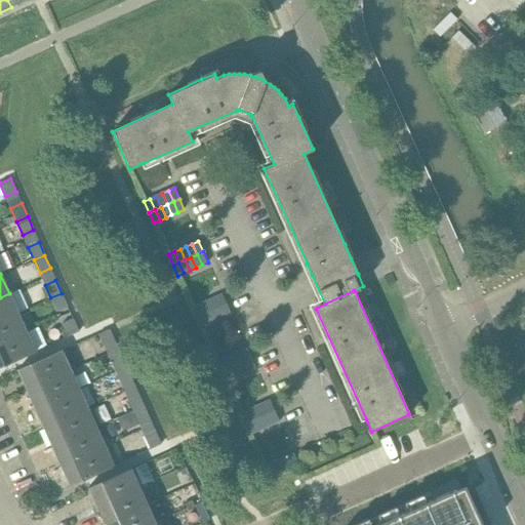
[(0,320),(17,313),(9,293),(0,297),(0,320)]
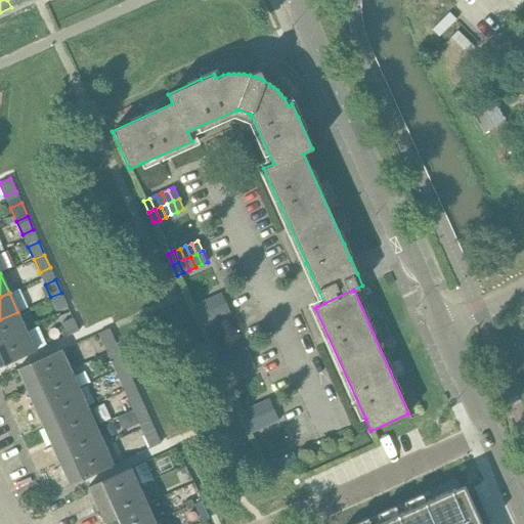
[(61,293),(50,297),(56,310),(68,306),(61,293)]
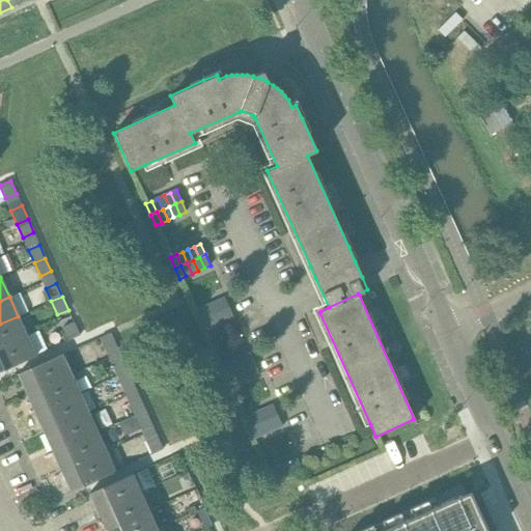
[(219,300),(223,311),(229,308),(225,298),(219,300)]
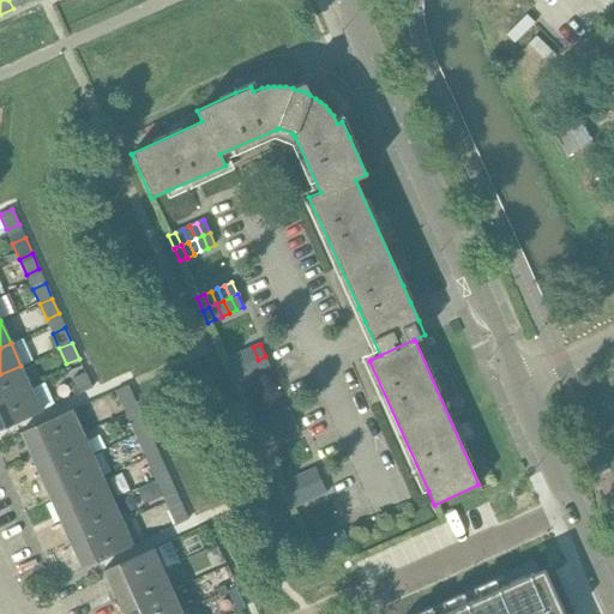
[(253,347),(246,350),(252,363),(258,360),(253,347)]
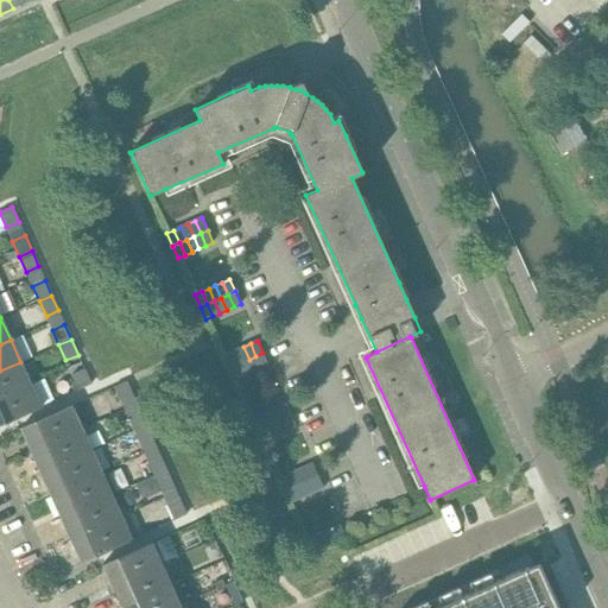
[(242,362),(249,360),(244,347),(236,350),(242,362)]
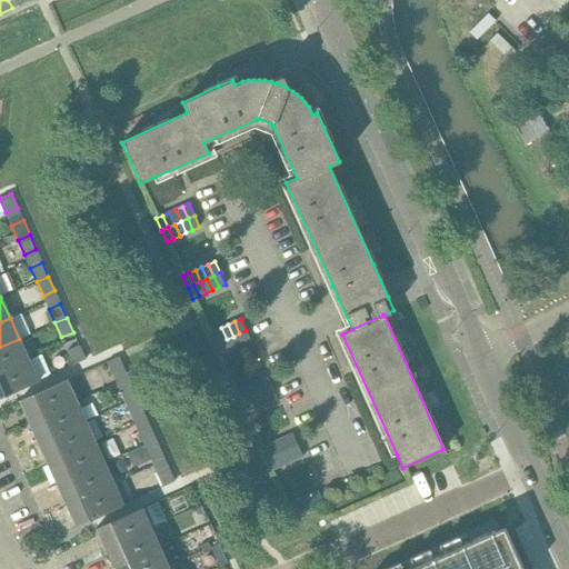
[(220,342),(227,339),(221,328),(215,330),(220,342)]
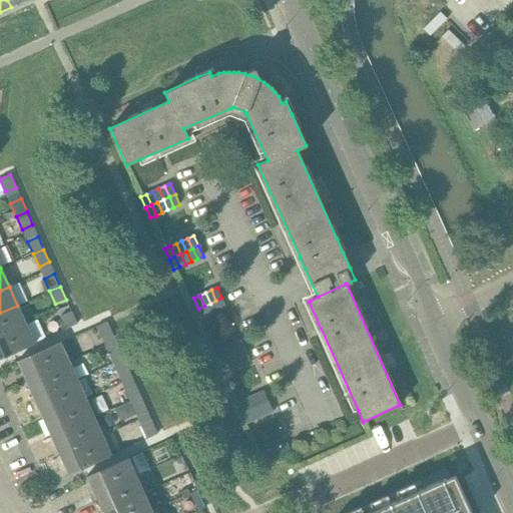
[(192,312),(198,309),(193,298),(187,301),(192,312)]
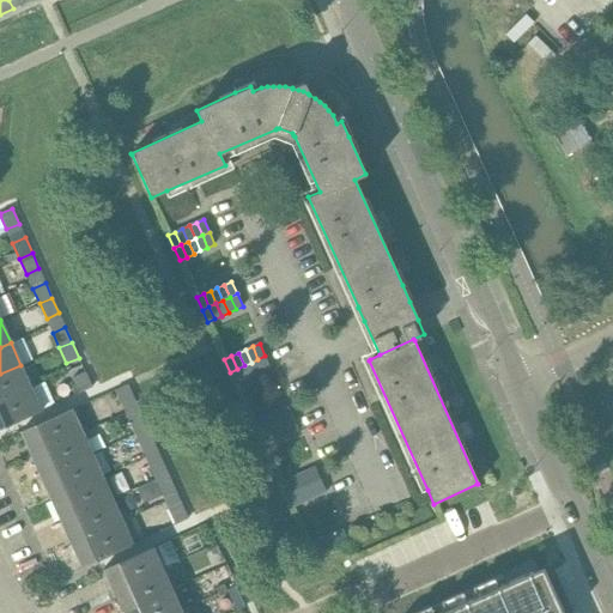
[(271,369),(265,356),(258,359),(263,371),(271,369)]
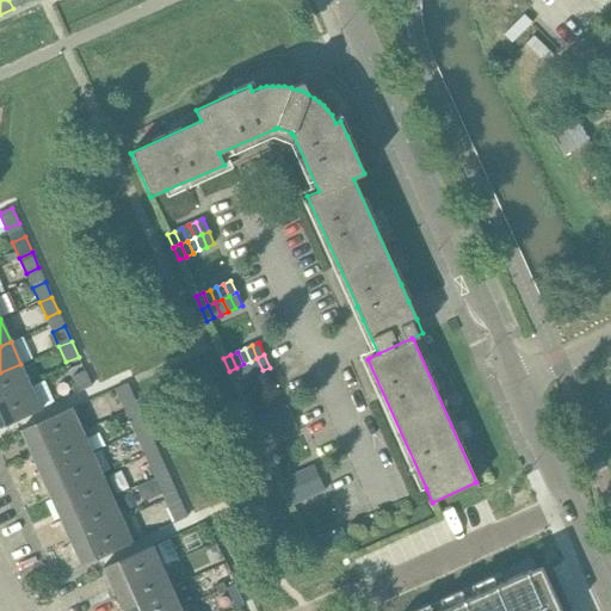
[(257,358),(251,362),(255,374),(263,370),(257,358)]
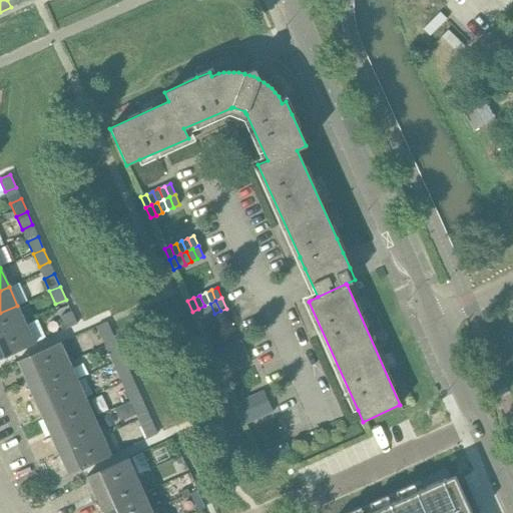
[(208,316),(214,314),(210,304),(204,306),(208,316)]
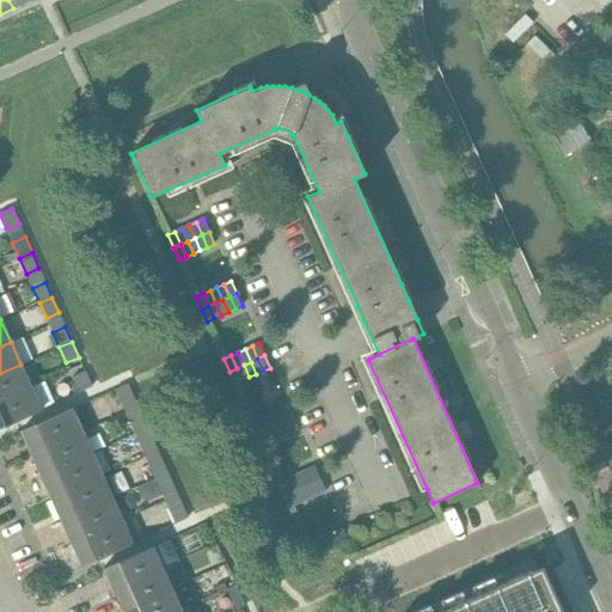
[(20,365),(0,373),(0,399),(30,387),(20,365)]
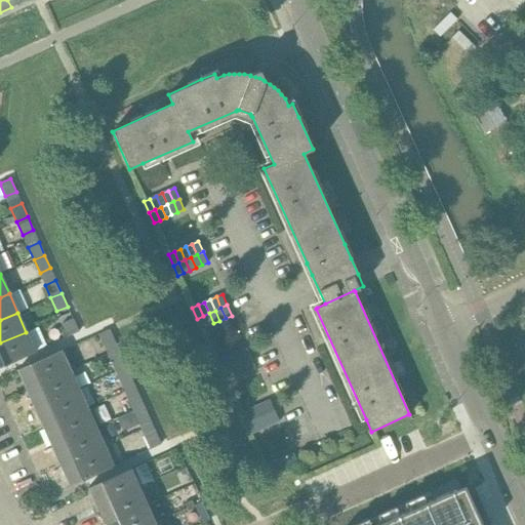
[(209,313),(203,316),(207,326),(213,323),(209,313)]
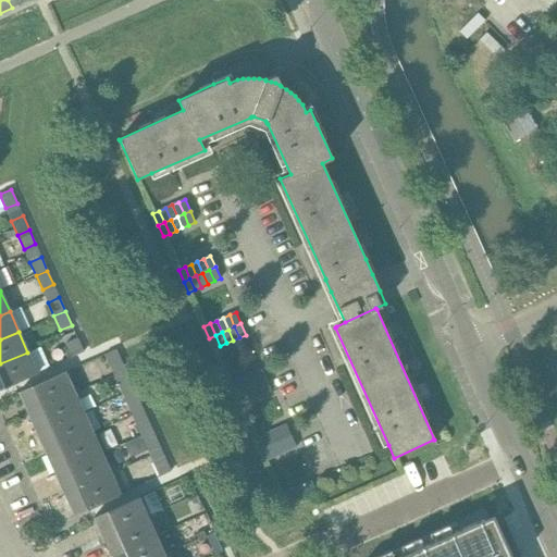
[(209,338),(214,349),(220,346),(215,335),(209,338)]
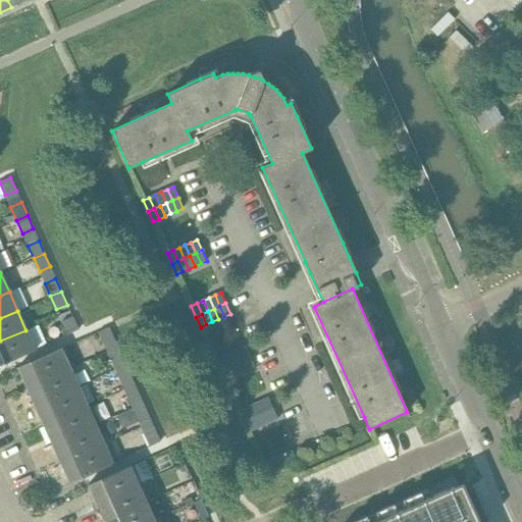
[(79,329),(72,316),(61,321),(67,334),(79,329)]
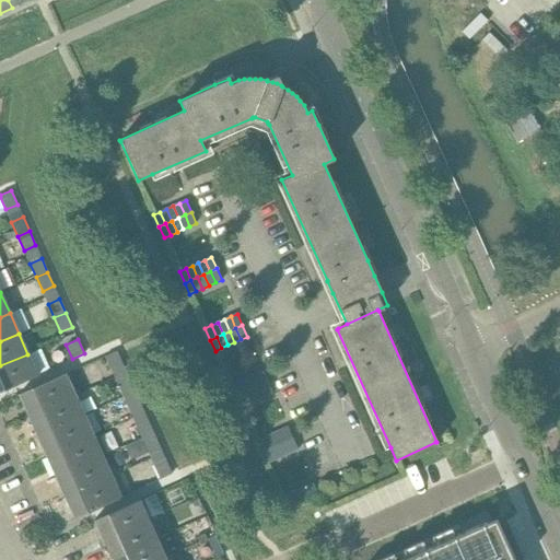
[(123,365),(117,351),(105,356),(112,370),(123,365)]
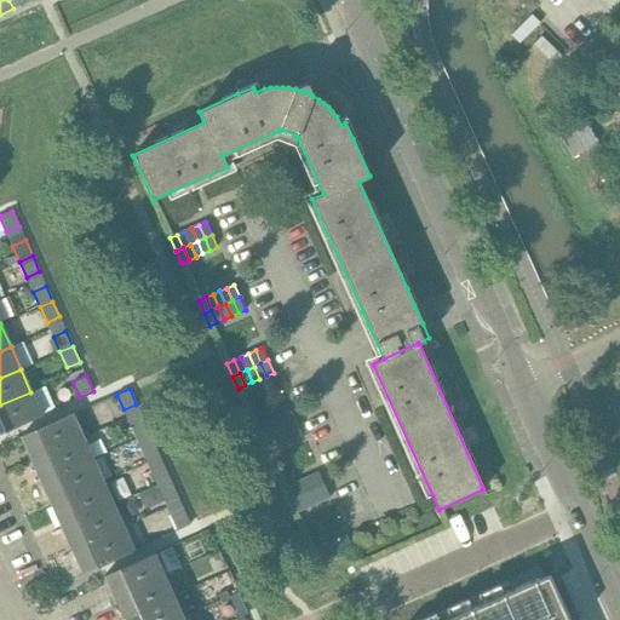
[(30,392),(0,405),(0,434),(41,415),(30,392)]
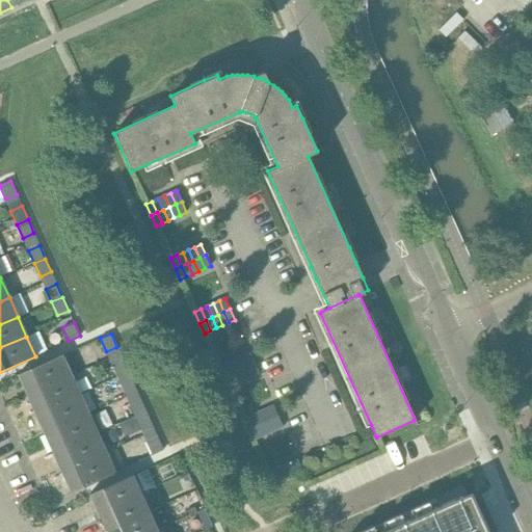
[(243,354),(247,365),(254,363),(249,351),(243,354)]
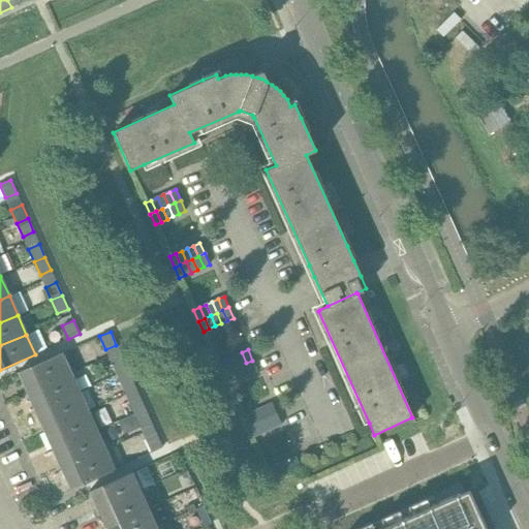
[(27,393),(71,373),(62,352),(18,372),(27,393)]
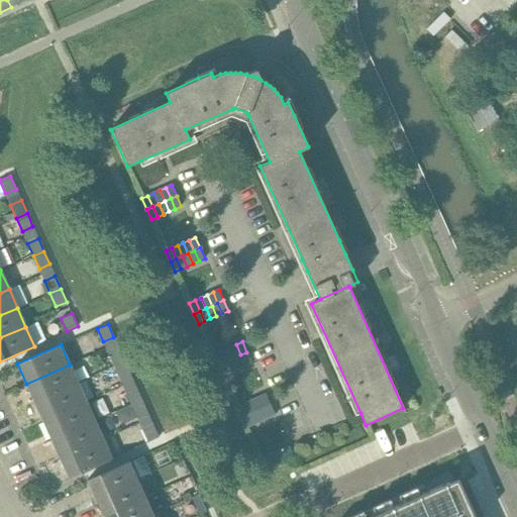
[(236,344),(230,346),(235,357),(240,354),(236,344)]
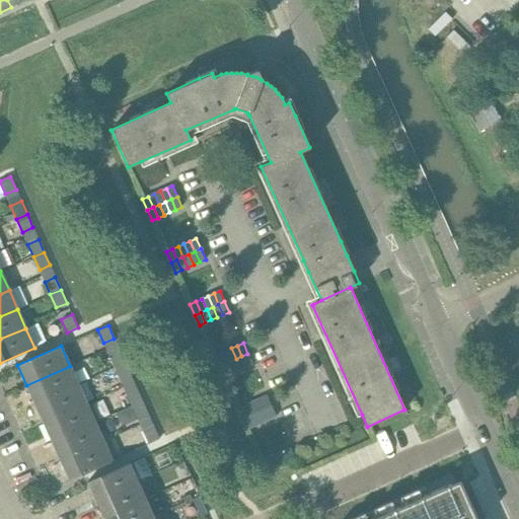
[(230,361),(236,359),(231,348),(225,351),(230,361)]
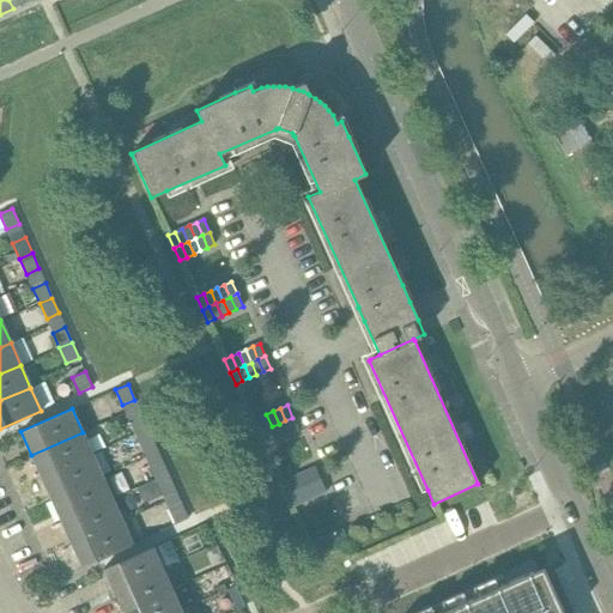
[(128,419),(135,435),(147,429),(141,413),(128,419)]
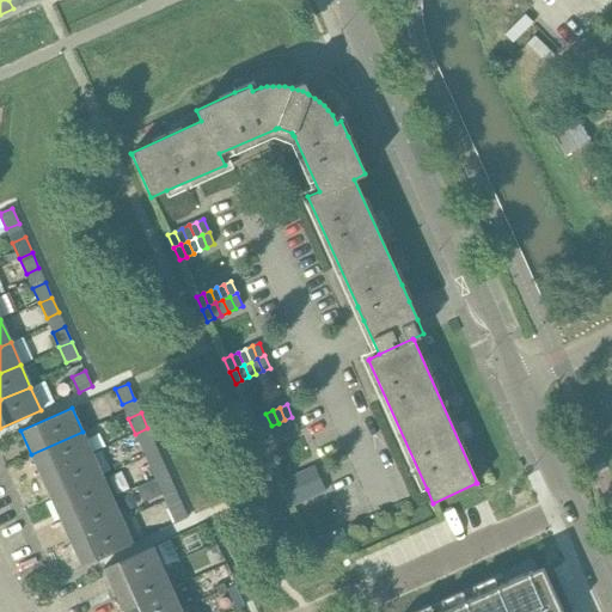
[(264,429),(271,426),(265,414),(258,417),(264,429)]
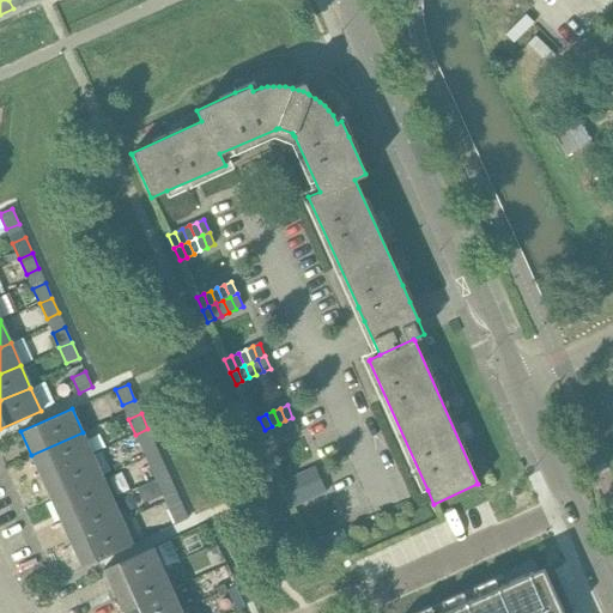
[(258,434),(265,430),(259,418),(252,420),(258,434)]
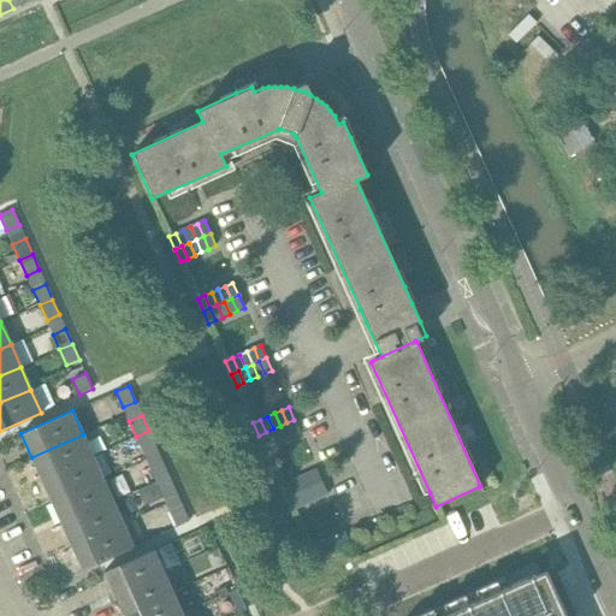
[(300,432),(294,420),(286,422),(292,436),(300,432)]
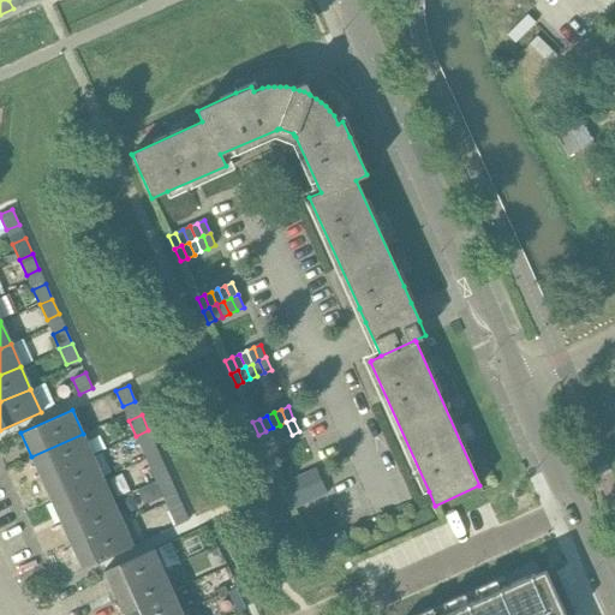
[(286,422),(280,425),(285,437),(292,435),(286,422)]
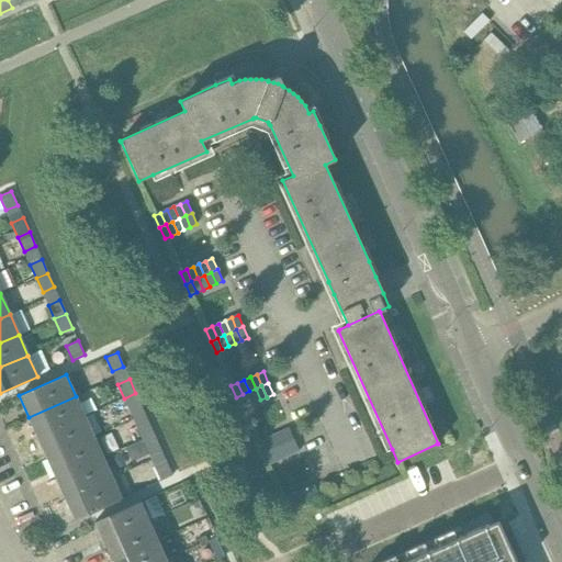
[(254,403),(260,400),(256,389),(249,391),(254,403)]
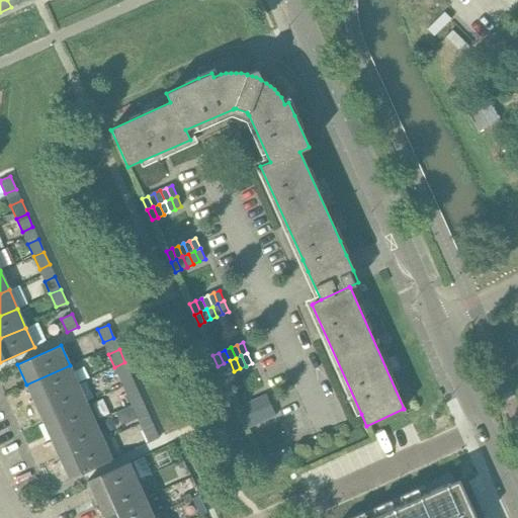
[(230,360),(224,363),(229,373),(234,371),(230,360)]
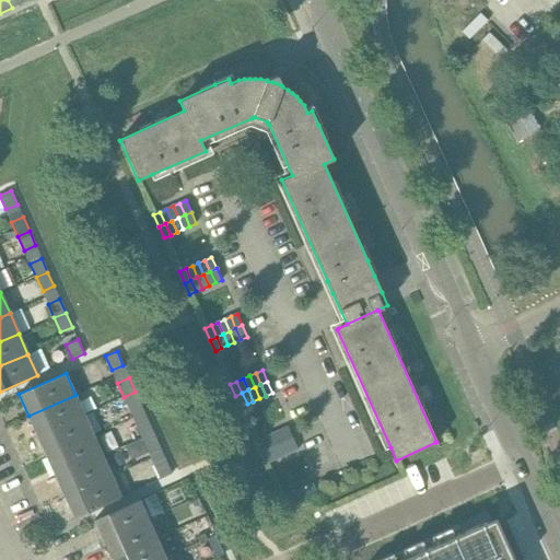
[(135,392),(124,397),(129,411),(141,406),(135,392)]
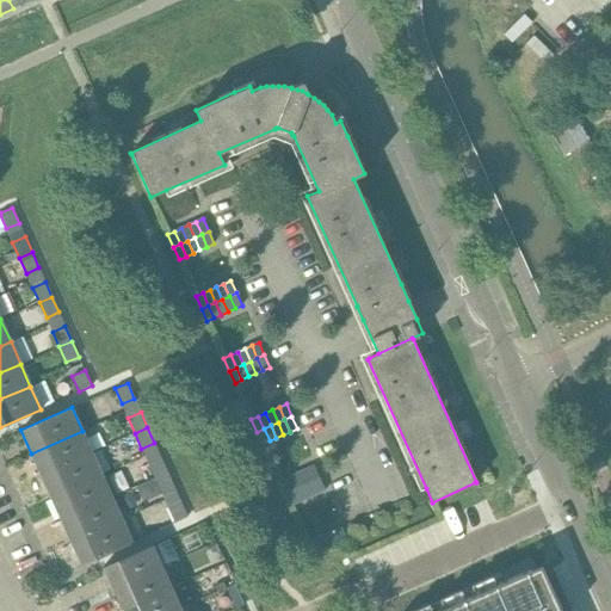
[(257,432),(263,444),(270,440),(264,429),(257,432)]
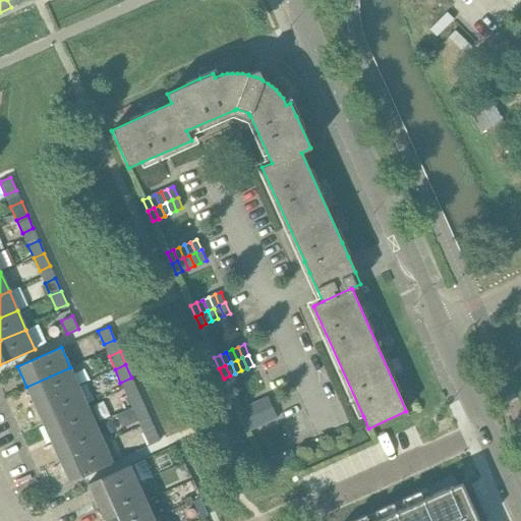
[(35,405),(78,386),(70,367),(26,387),(35,405)]
